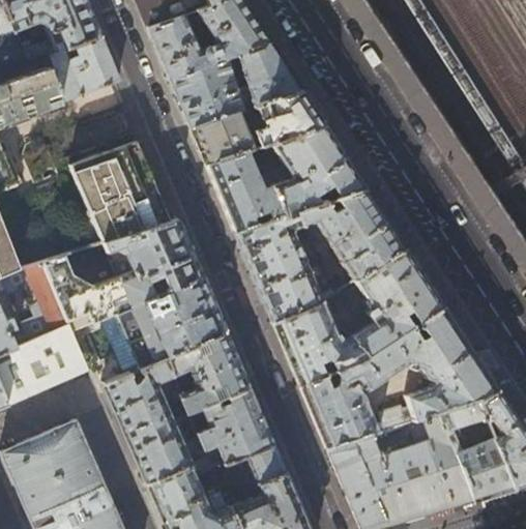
[(0,0),(15,34),(40,24),(46,26),(57,54),(103,37),(89,5),(86,0),(0,0)]
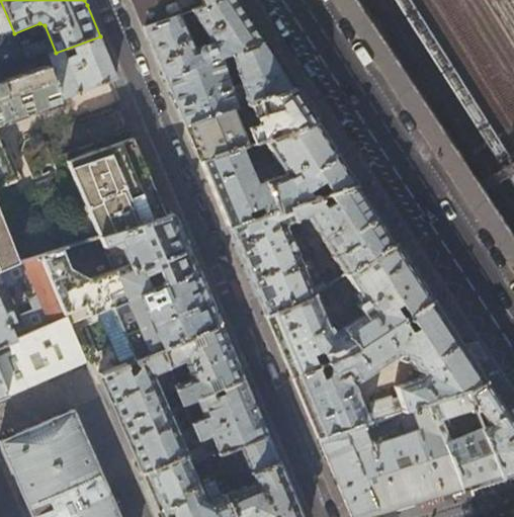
[(0,0),(0,50),(8,69),(26,63),(23,55),(14,33),(0,0)]
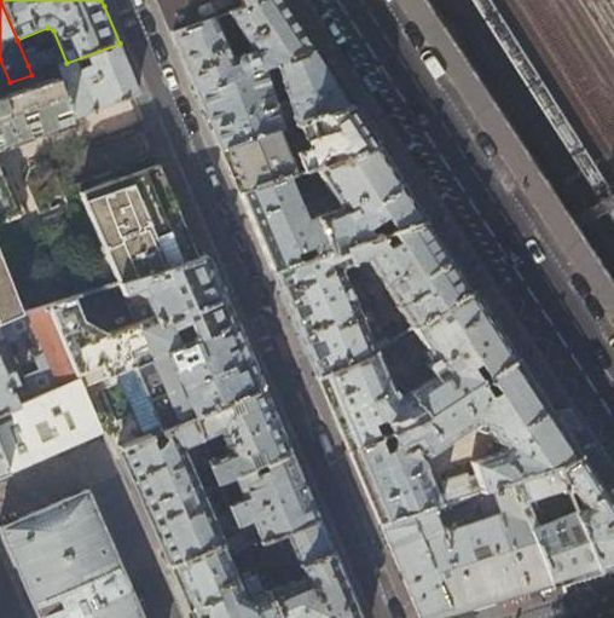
[(161,0),(166,11),(175,33),(216,19),(220,18),(212,0),(161,0)]
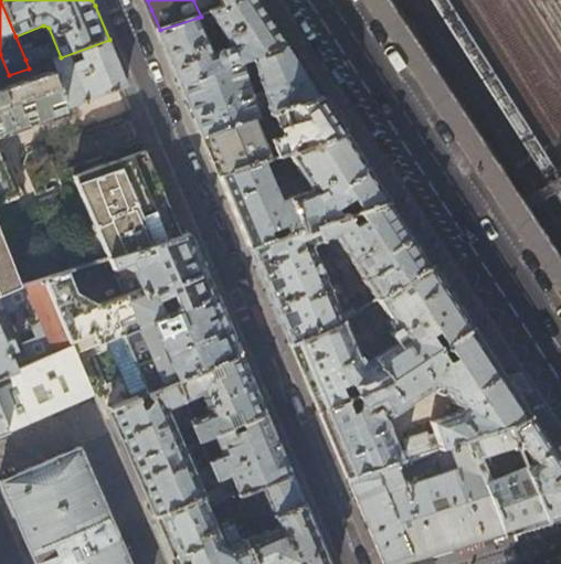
[(276,27),(258,0),(236,0),(225,8),(211,13),(234,46),(218,55),(219,57),(218,59),(198,18),(160,30),(172,57),(183,84),(245,62),(255,59),(289,46),(282,35),(276,27)]
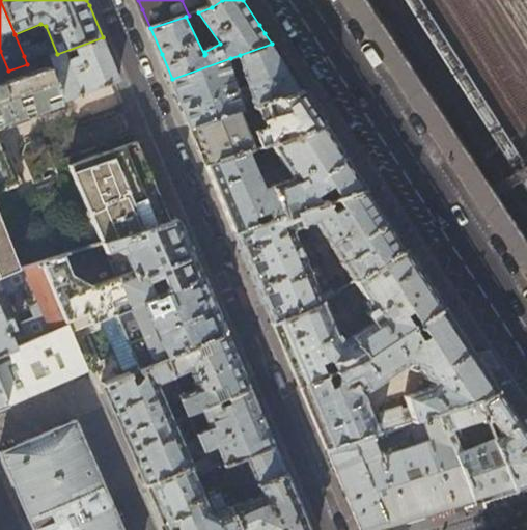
[(103,37),(57,54),(38,60),(27,64),(8,71),(0,73),(0,193),(19,187),(0,142),(0,127),(121,82),(113,61),(103,37)]
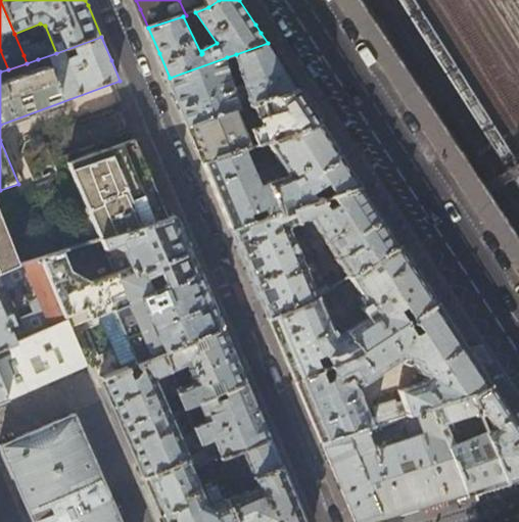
[(283,66),(268,43),(236,54),(246,86),(237,89),(227,57),(170,78),(190,128),(237,111),(245,108),(298,90),(283,66)]
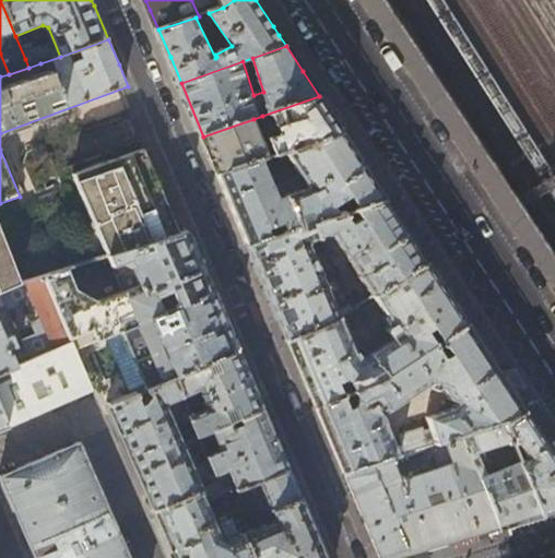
[(33,56),(25,59),(28,68),(40,63),(38,56),(33,56)]
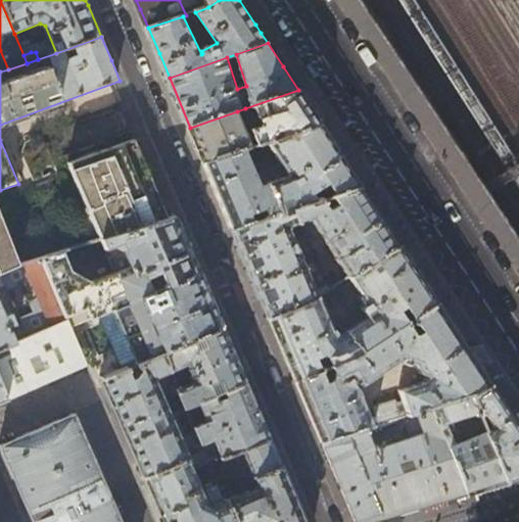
[(309,106),(298,90),(245,108),(248,116),(256,113),(258,119),(263,121),(268,120),(269,124),(254,129),(258,140),(261,145),(262,145),(321,124),(309,106)]
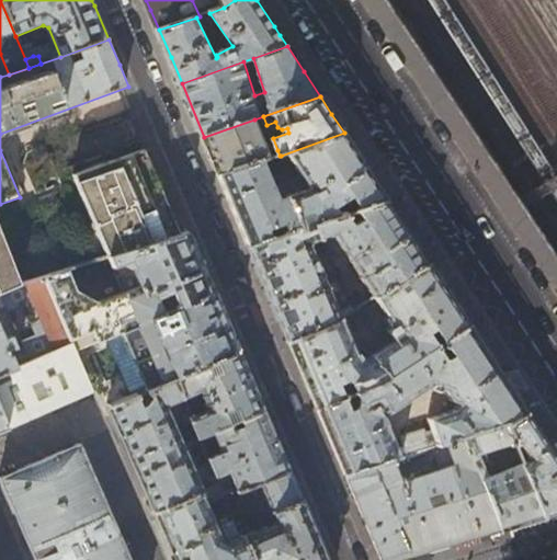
[(269,152),(254,120),(204,137),(214,158),(222,175),(265,160),(280,156),(277,150),(269,152)]
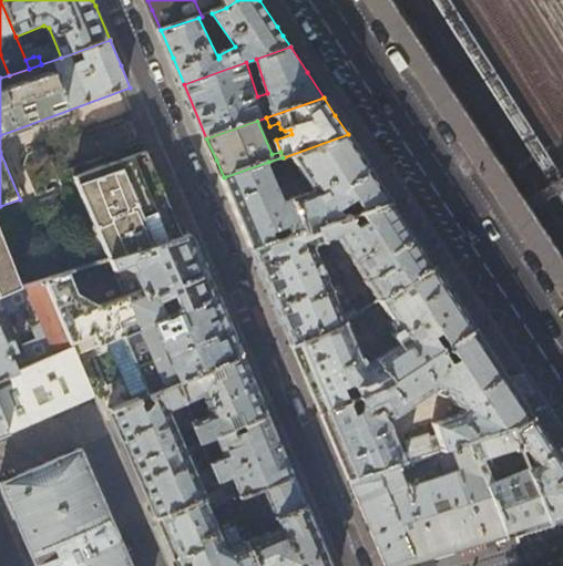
[(367,163),(348,134),(284,157),(285,163),(293,164),(296,163),(314,191),(285,201),(268,162),(224,177),(254,249),(286,238),(283,229),(294,226),(297,235),(319,227),(346,218),(340,209),(356,199),(365,213),(393,203),(367,163)]
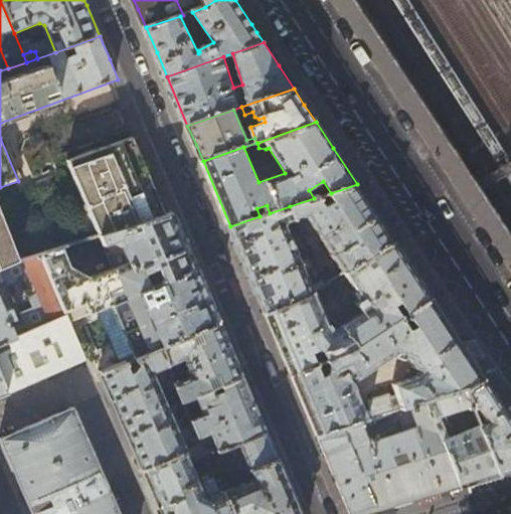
[(70,161),(102,236),(168,216),(152,177),(135,138),(70,161)]
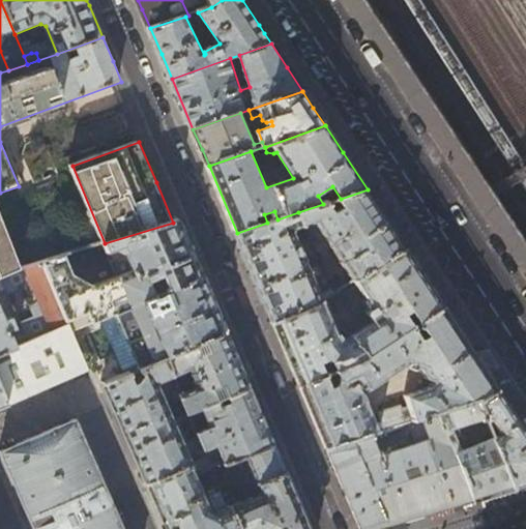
[(388,221),(368,189),(341,199),(323,204),(298,212),(304,226),(316,221),(356,282),(406,248),(388,221)]
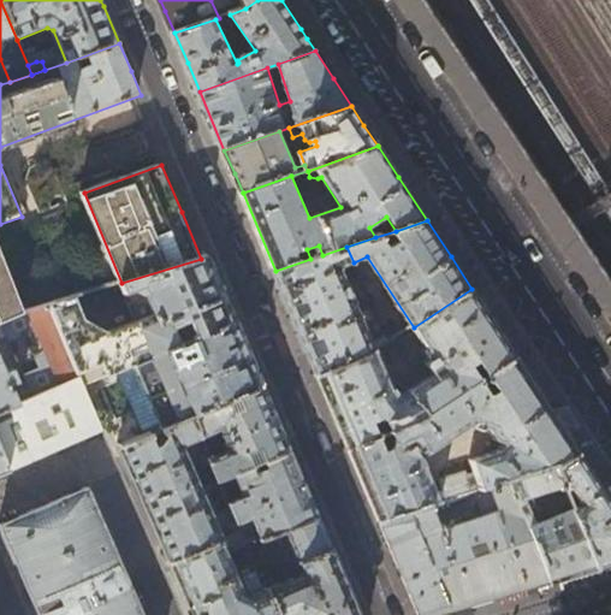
[(30,311),(0,244),(0,324),(27,314),(25,312),(30,311)]
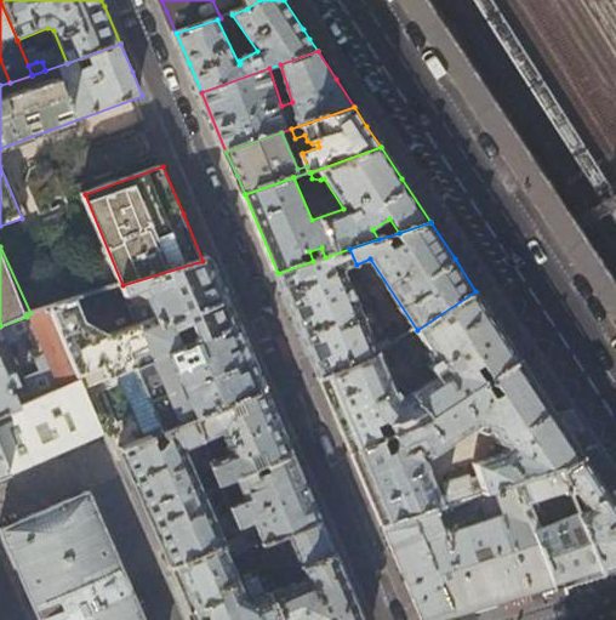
[(357,265),(349,249),(325,257),(313,261),(278,273),(303,333),(323,380),(381,353),(371,328),(378,324),(375,316),(368,319),(347,271),(357,266),(357,265)]
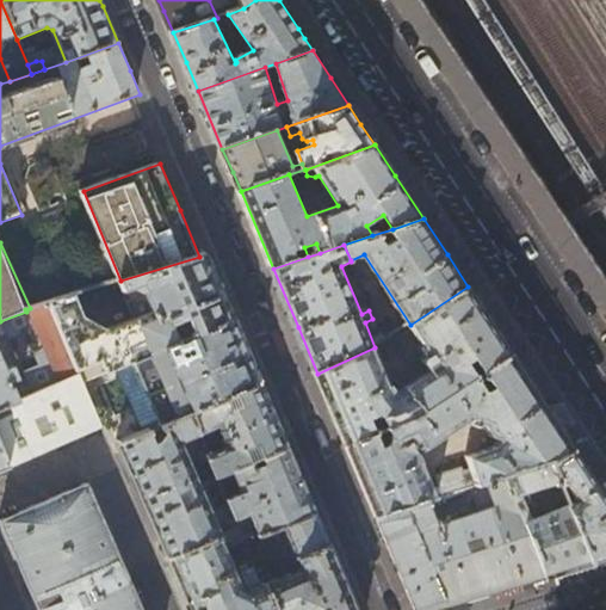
[(199,257),(121,281),(49,302),(81,376),(84,383),(154,353),(235,319),(223,290),(208,254),(199,257)]
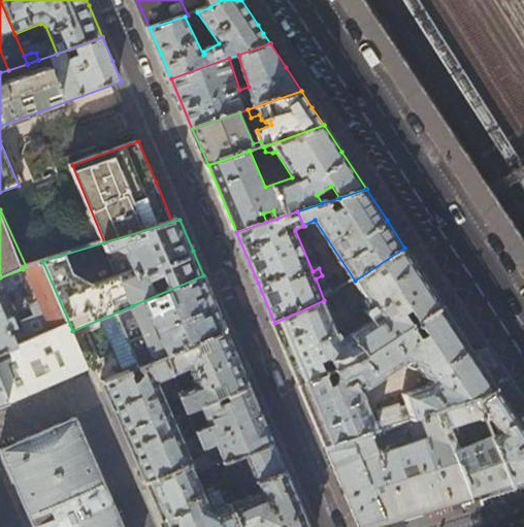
[(423,275),(404,248),(355,281),(371,304),(367,307),(366,313),(372,322),(346,339),(341,333),(340,334),(325,299),(324,300),(274,323),(301,386),(359,361),(443,305),(423,275)]
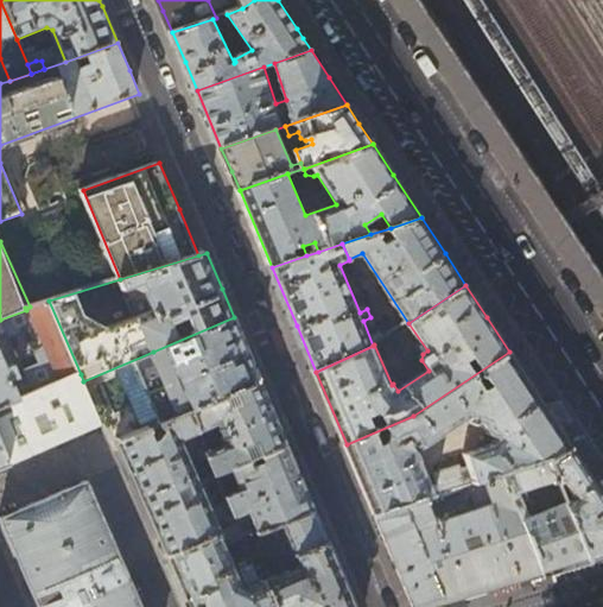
[(49,301),(30,307),(25,308),(26,310),(0,320),(0,326),(5,324),(36,393),(81,374),(49,301)]
